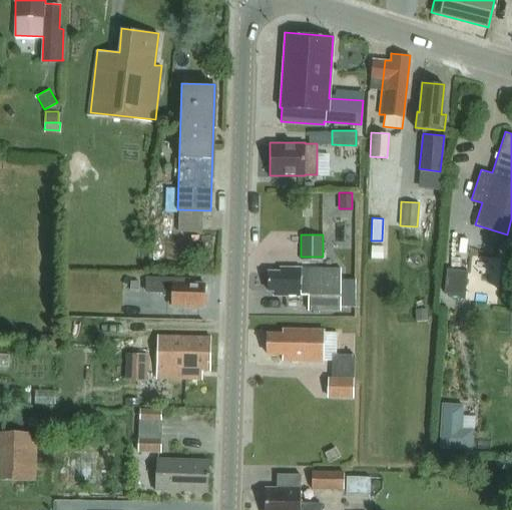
[(371,244),(371,258),(383,258),(383,244),(371,244)]
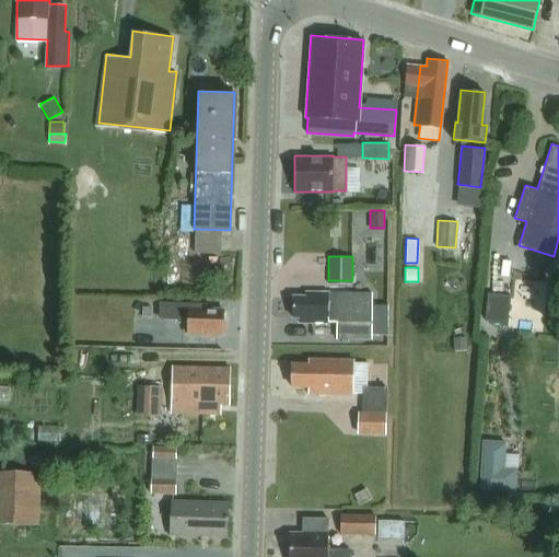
[(336,322),(336,337),(371,337),(372,291),(306,291),(306,296),(293,296),(292,315),(303,316),(303,321),(336,322)]
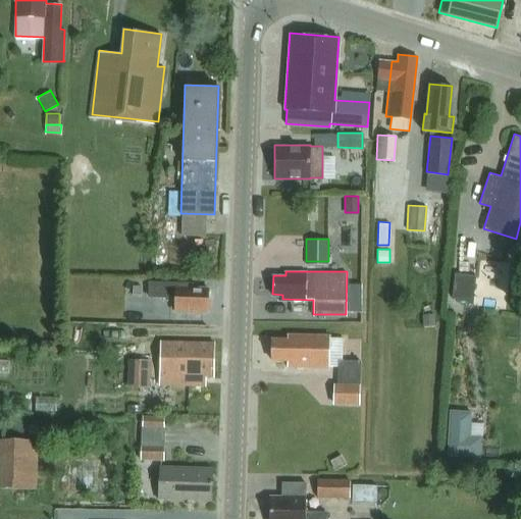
[(476,274),(455,272),(452,297),(473,299),(476,274)]
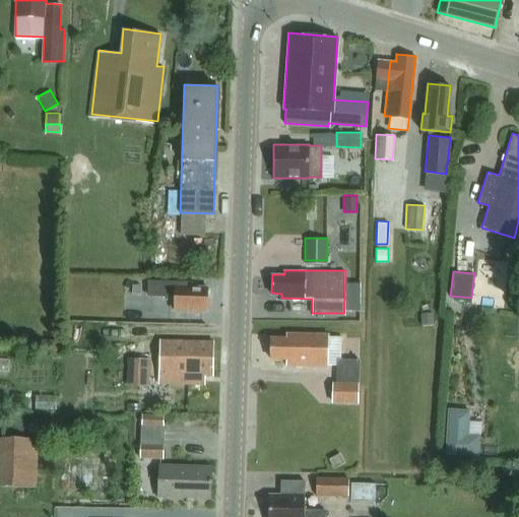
[(144,291),(174,293),(173,309),(207,310),(207,286),(193,285),(193,280),(175,280),(175,277),(145,276),(144,291)]
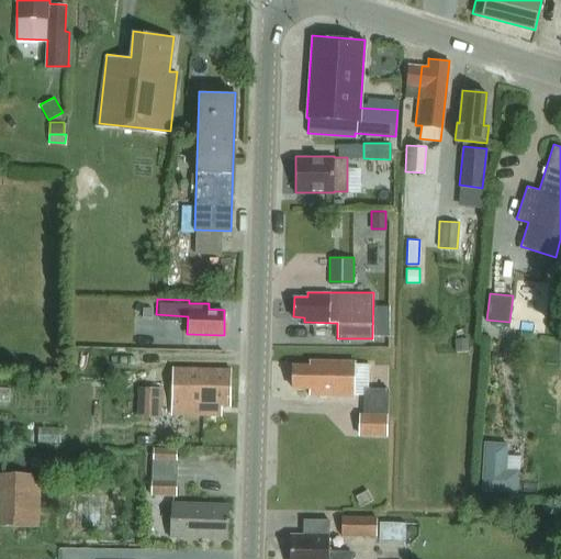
[(467,336),(455,338),(456,349),(468,348),(467,336)]
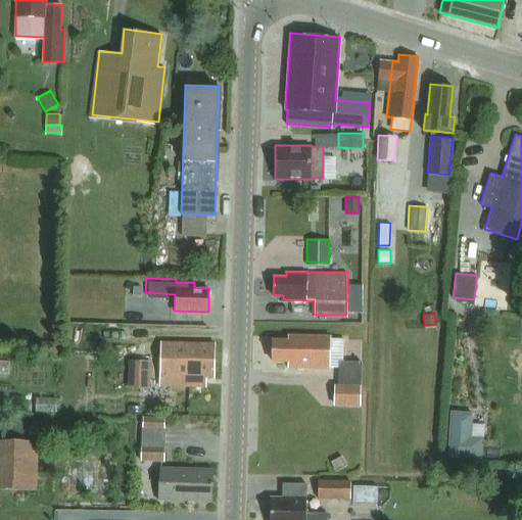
[(340,360),(340,337),(330,337),(330,335),(287,335),(287,340),(273,340),(272,360),(292,360),(292,366),(339,367),(338,384),(335,384),(334,405),(361,406),(362,360),(340,360)]
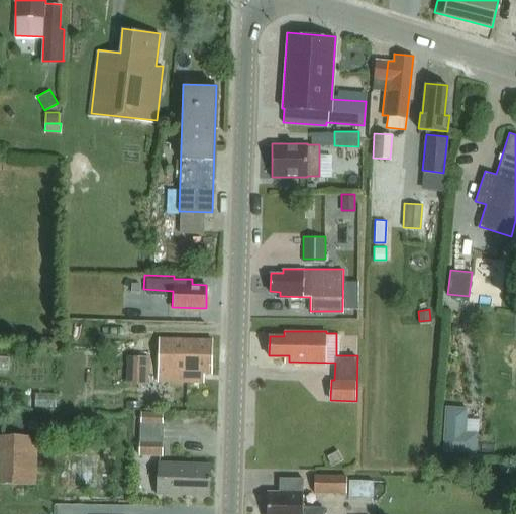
[(204,373),(211,373),(211,338),(159,336),(157,379),(203,381),(204,373)]
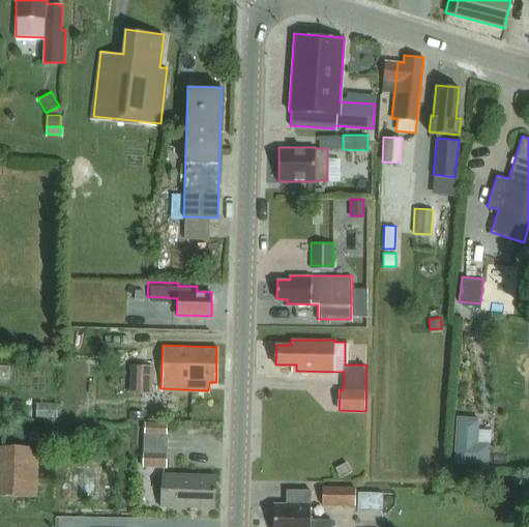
[(128,364),(129,381),(140,381),(141,392),(151,392),(151,364),(128,364)]
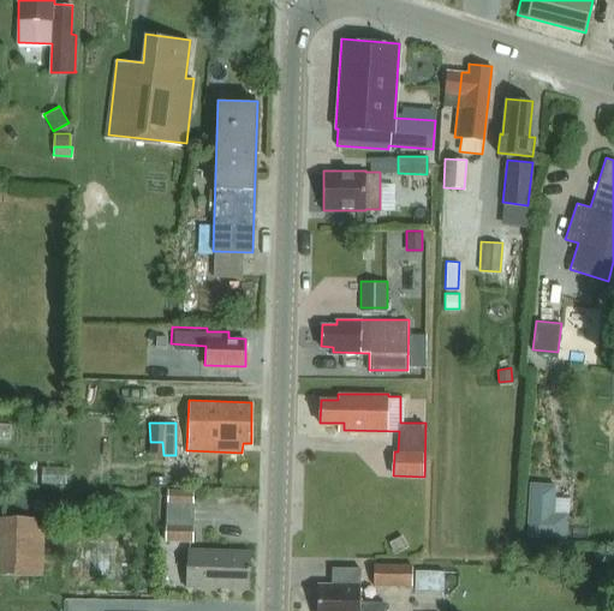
[(66,481),(66,466),(41,466),(41,480),(66,481)]
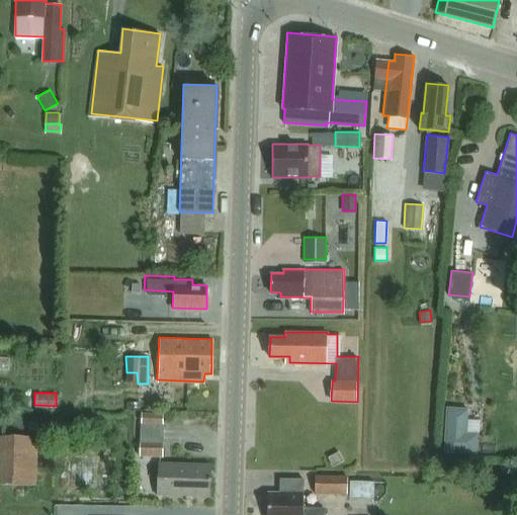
[(446,406),(444,451),(476,452),(477,433),(464,433),(466,407),(446,406)]
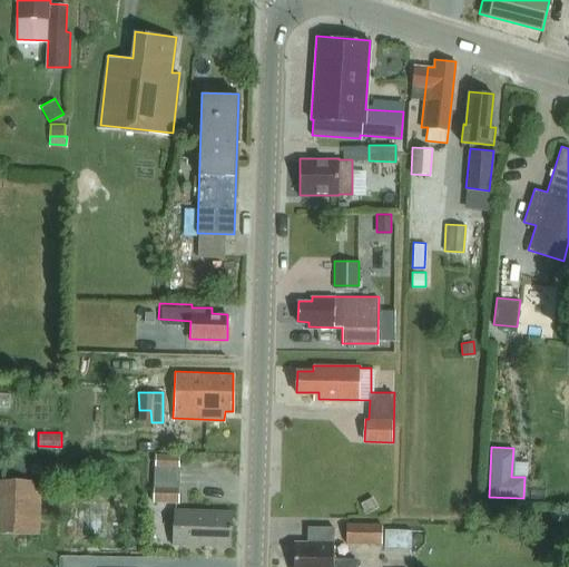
[(179,451),(155,451),(155,463),(179,465),(179,451)]
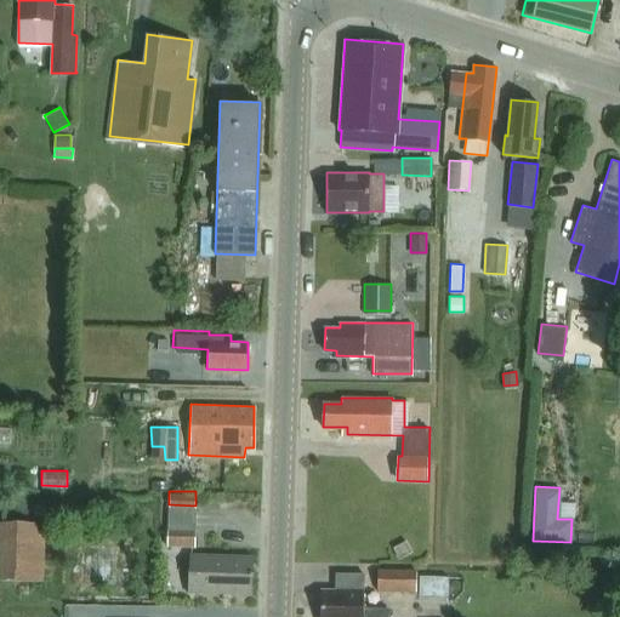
[(194,527),(195,506),(169,504),(168,527),(194,527)]
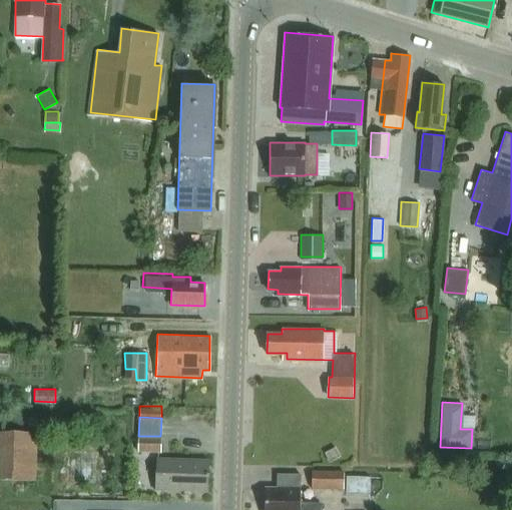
[(0,477),(36,479),(38,439),(31,439),(31,431),(0,430),(0,477)]
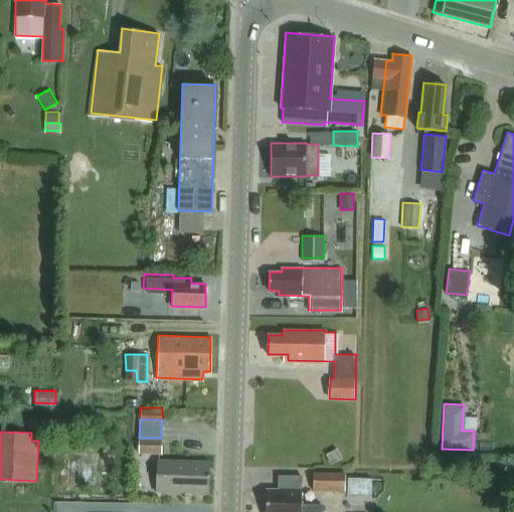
[(161,452),(161,438),(139,438),(139,452),(161,452)]
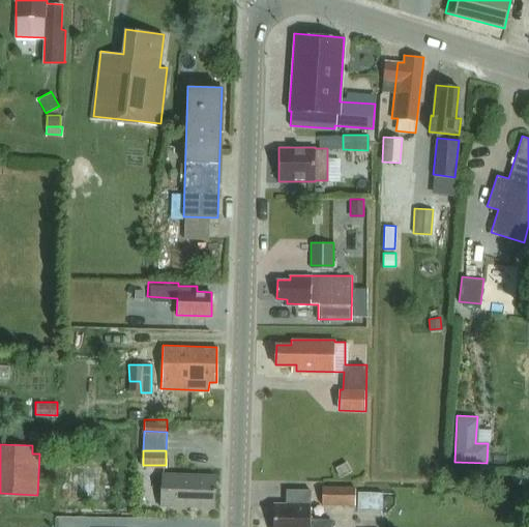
[(346,461),(334,467),(340,475),(351,470),(346,461)]
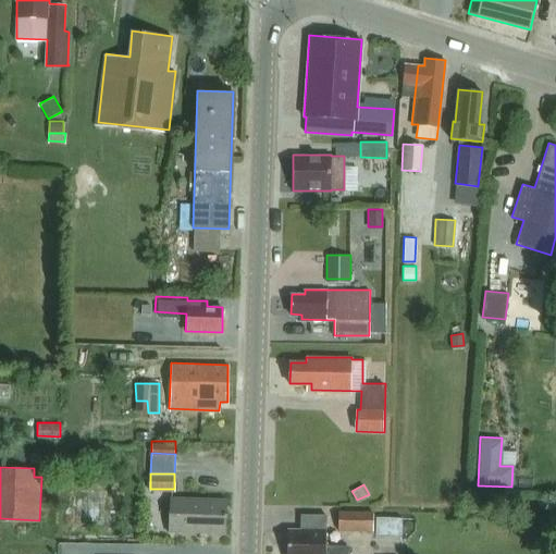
[(169,530),(225,532),(226,499),(170,496),(169,530)]
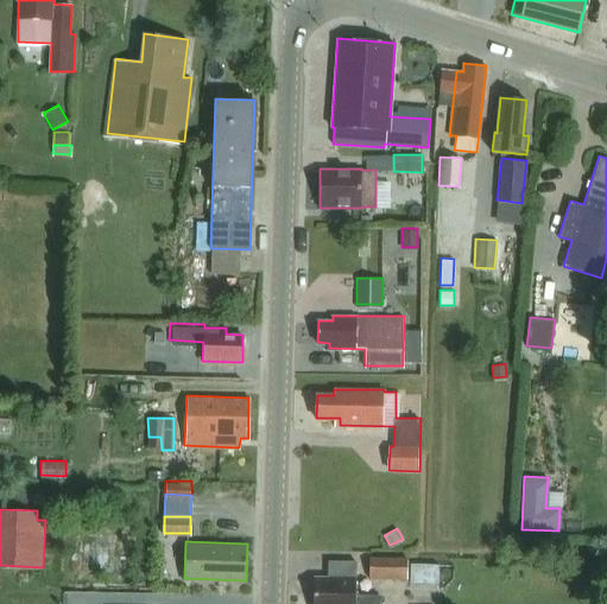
[(370,578),(406,578),(408,558),(370,558),(370,578)]
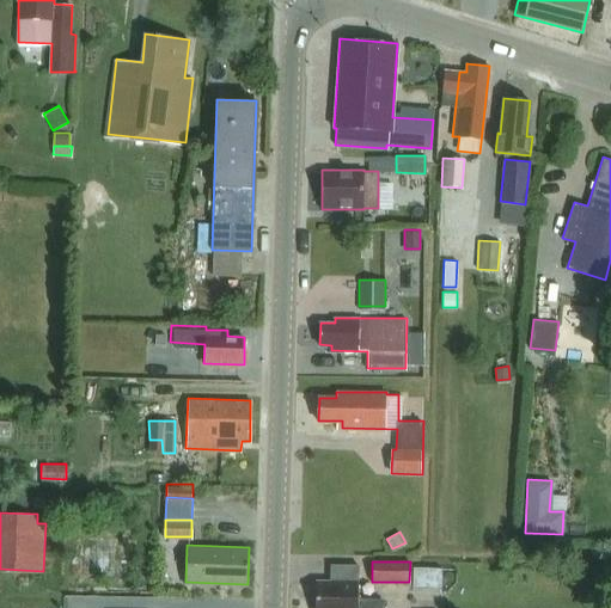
[(359,564),(330,564),(330,581),(317,581),(316,607),(382,607),(383,599),(358,597),(359,564)]
